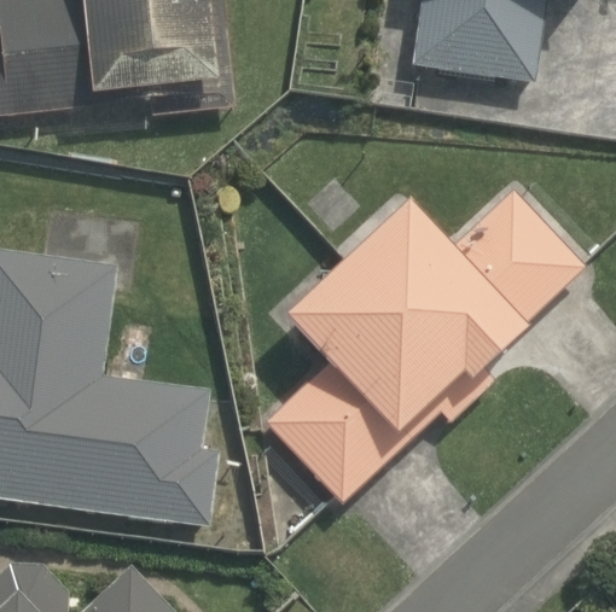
[(0,0),(0,117),(150,102),(151,117),(232,108),(220,0),(0,0)]
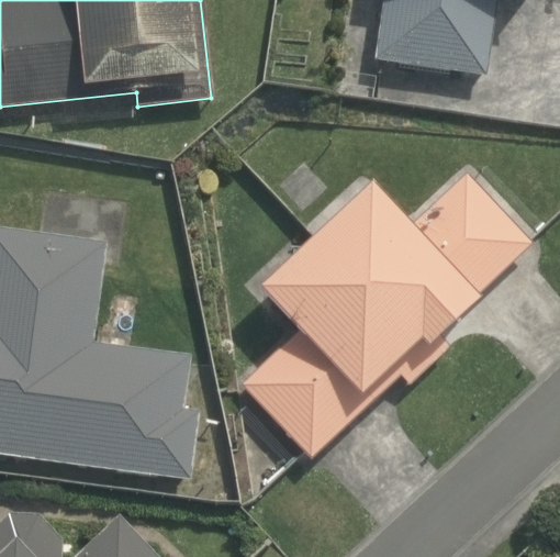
[(384,0),(377,59),(486,76),(497,0),(384,0)]
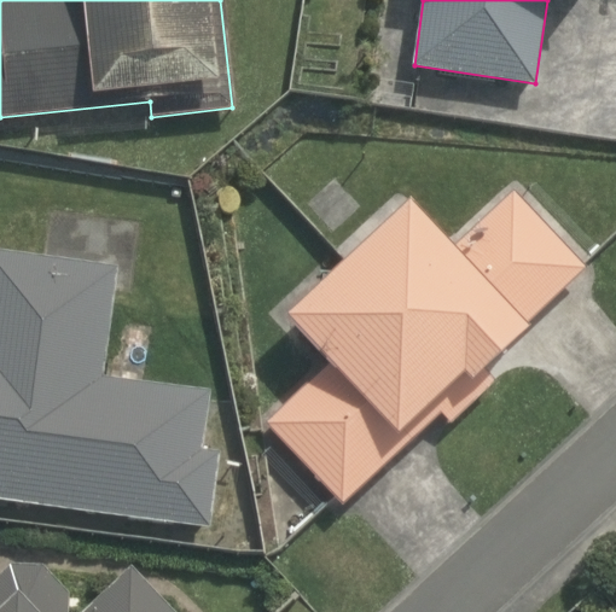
[(268,420),(343,501),(442,409),(452,419),(492,383),(482,373),(533,326),(528,321),(586,268),(511,187),(449,244),(411,203),(288,316),(330,362),(268,420)]
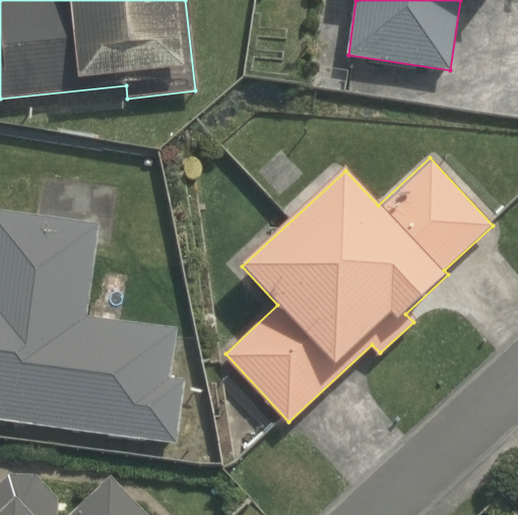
[(0,198),(8,200),(12,177),(0,175),(0,198)]
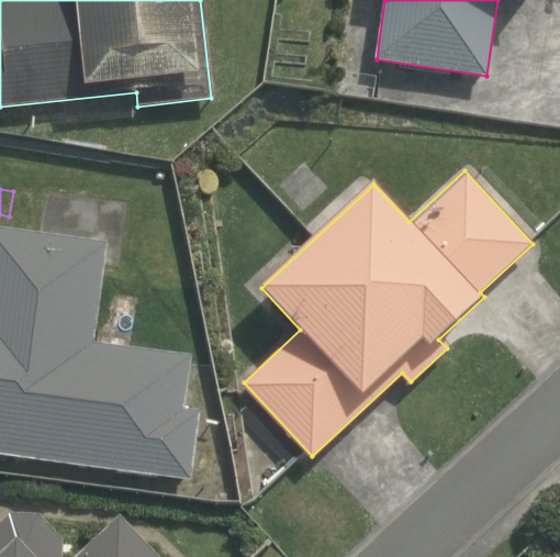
[(0,452),(192,478),(201,411),(185,409),(191,354),(94,341),(108,242),(0,227),(0,452)]
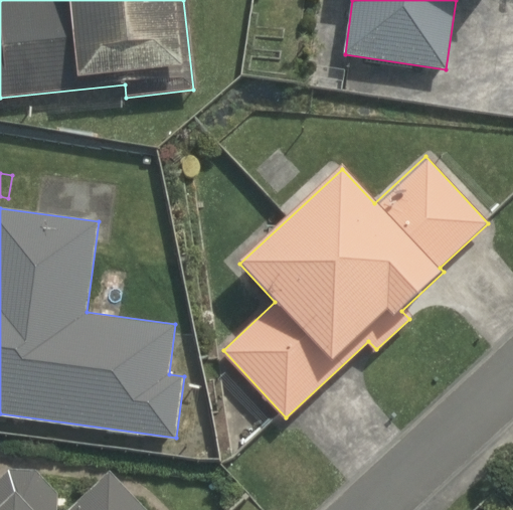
[(148,509),(109,469),(69,507),(58,508),(59,491),(38,469),(8,467),(0,474),(0,509),(148,509)]
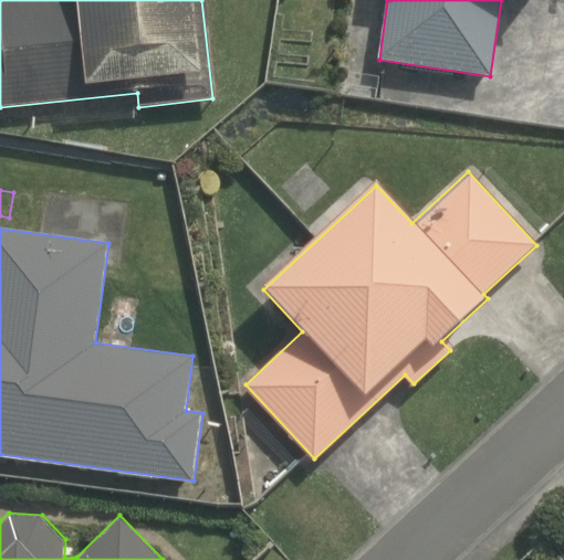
All buildings are outlined.
